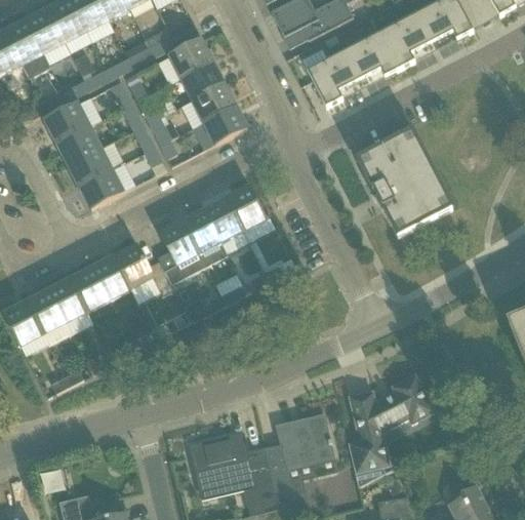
[(68,0),(48,10),(66,42),(72,53),(93,42),(87,31),(71,0),(68,0)]
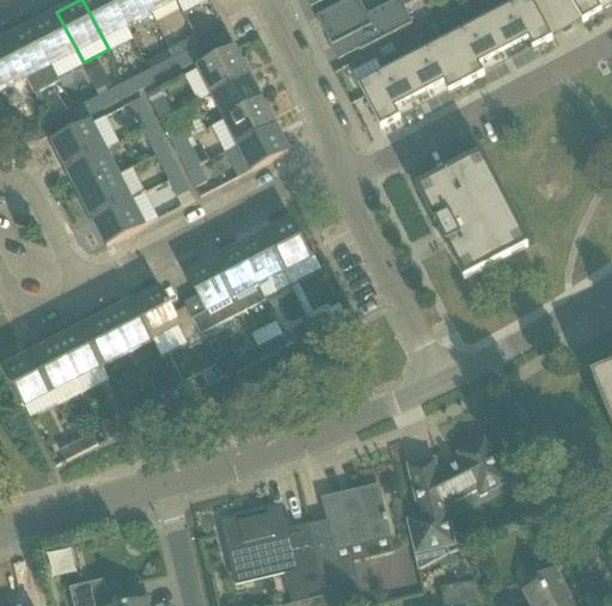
[(83,0),(102,36),(127,24),(115,0),(83,0)]
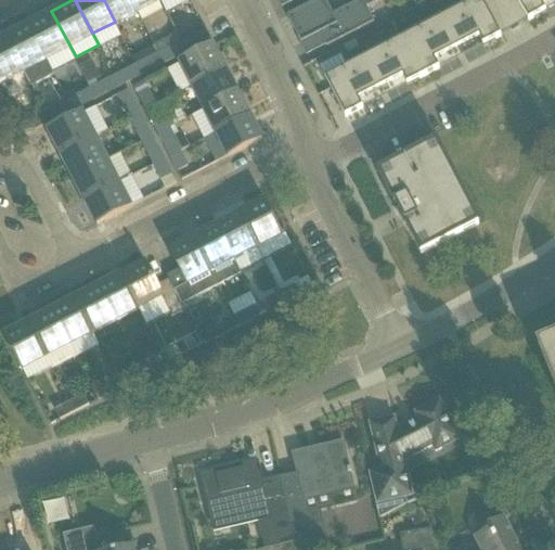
[(104,0),(115,22),(138,10),(132,0),(104,0)]
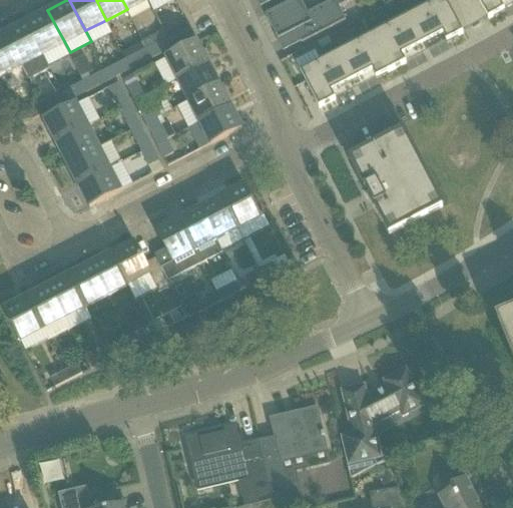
[(122,0),(127,9),(144,0),(122,0)]
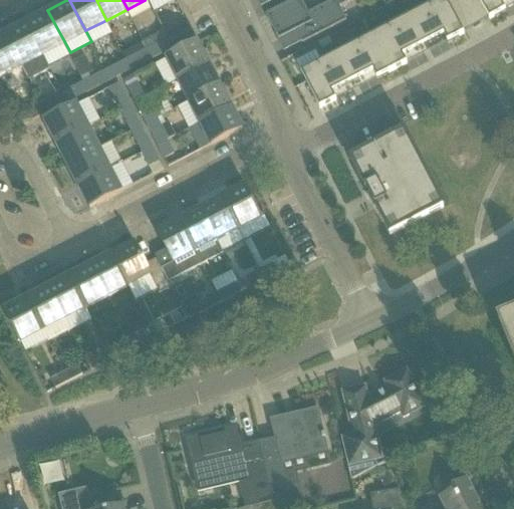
[(307,10),(302,0),(287,0),(266,11),(279,36),(296,27),(302,40),(346,17),(339,4),(337,0),(327,0),(307,10)]
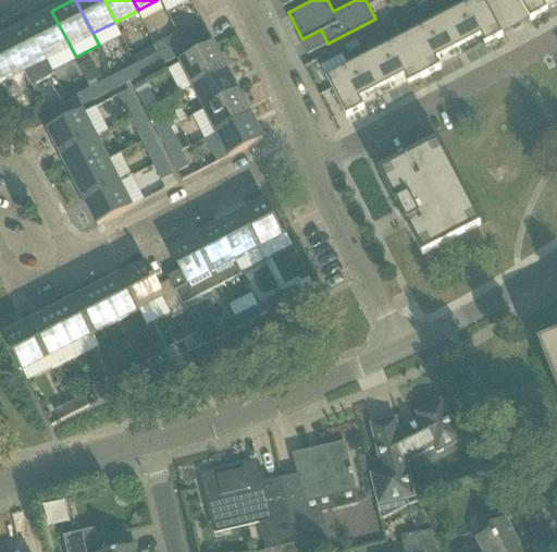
[(325,74),(346,113),(347,113),(363,105),(356,88),(399,65),(408,82),(440,64),(432,49),(475,25),(484,41),(500,33),(502,33),(500,31),(484,0),(468,0),(442,14),(403,34),(364,53),(326,74),(325,74)]
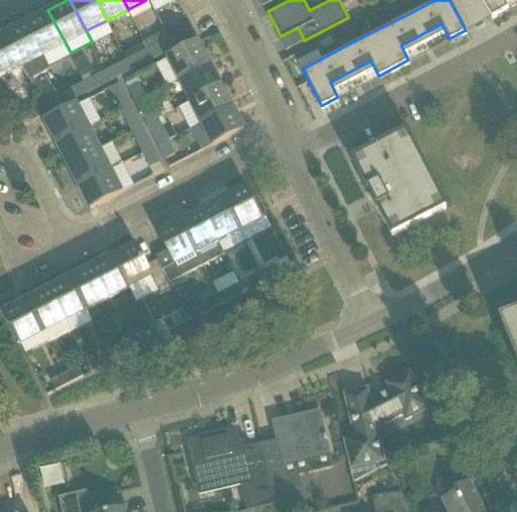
[(449,0),(464,28),(491,14),(483,0),(449,0)]
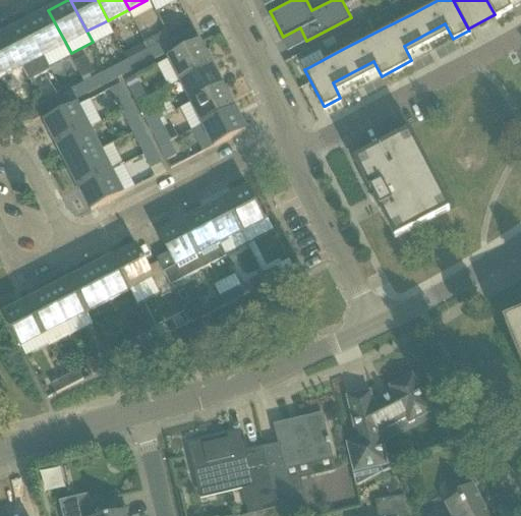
[(486,0),(495,14),(496,16),(498,15),(512,7),(508,0),(486,0)]
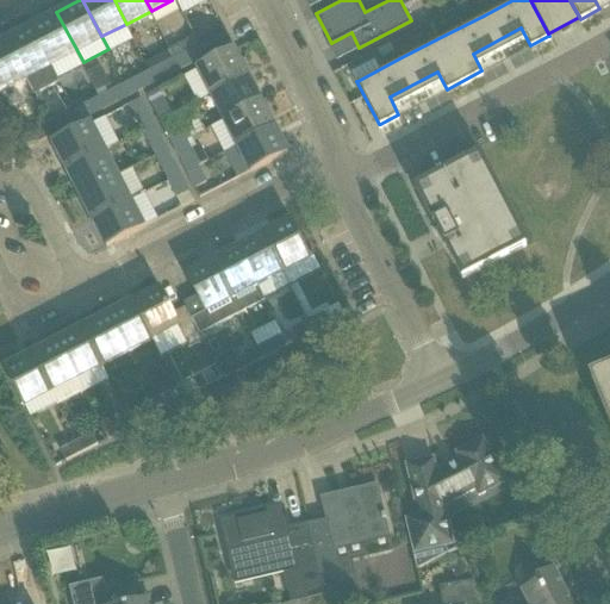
[(56,12),(31,24),(57,75),(83,62),(76,49),(56,12)]
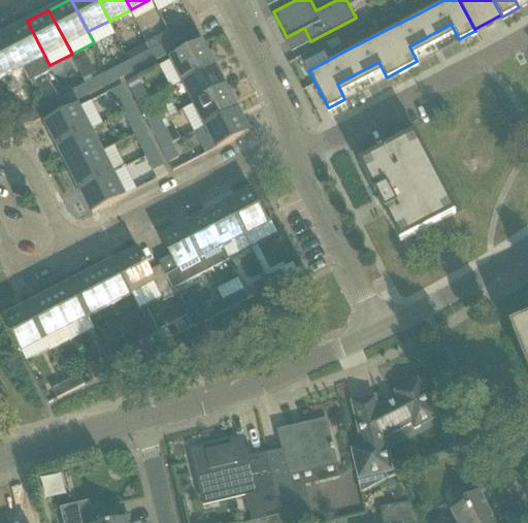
[(27,21),(5,32),(29,78),(29,79),(51,68),(50,65),(27,21)]
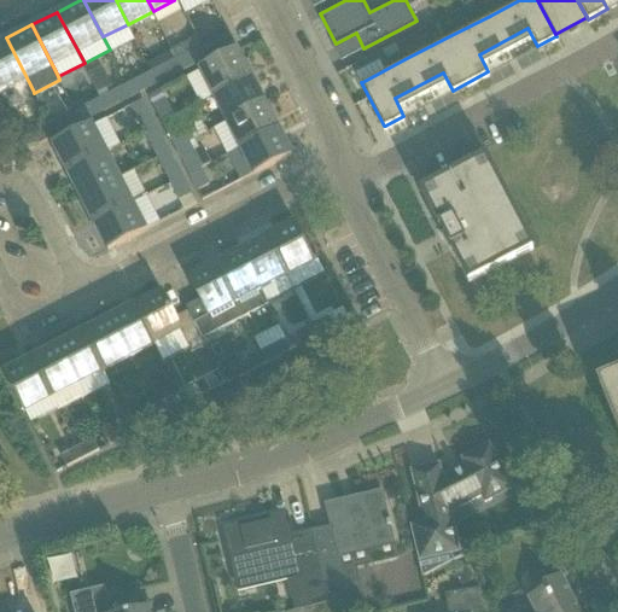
[(202,42),(208,54),(234,41),(228,29),(202,42)]
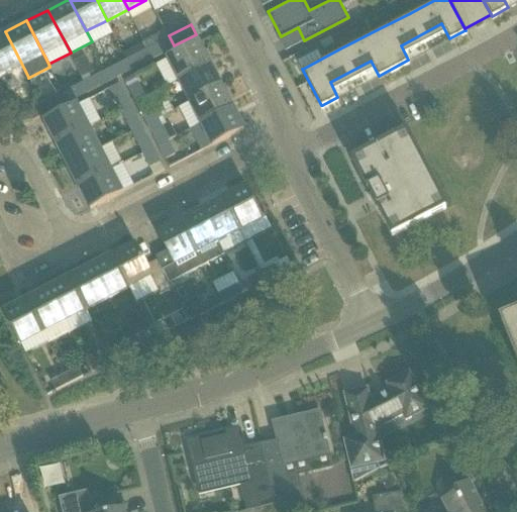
[(5,31),(0,33),(0,76),(6,88),(28,77),(5,31)]
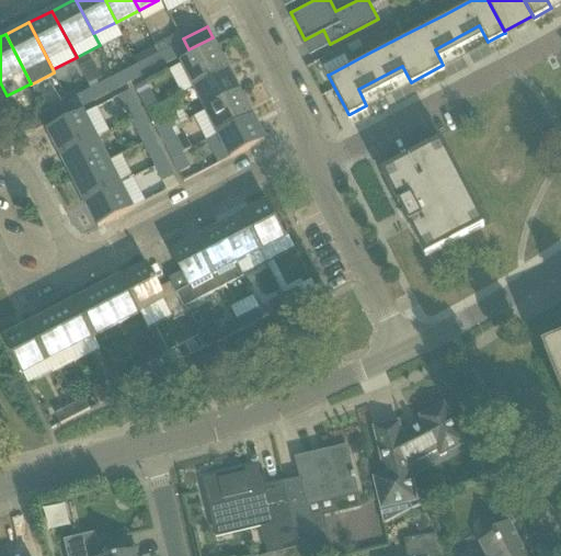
[(364,45),(359,36),(346,43),(351,52),(364,45)]
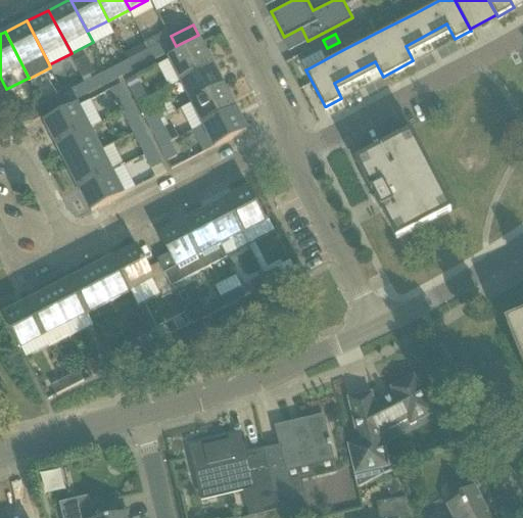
[(171,36),(149,46),(154,57),(176,46),(171,36)]
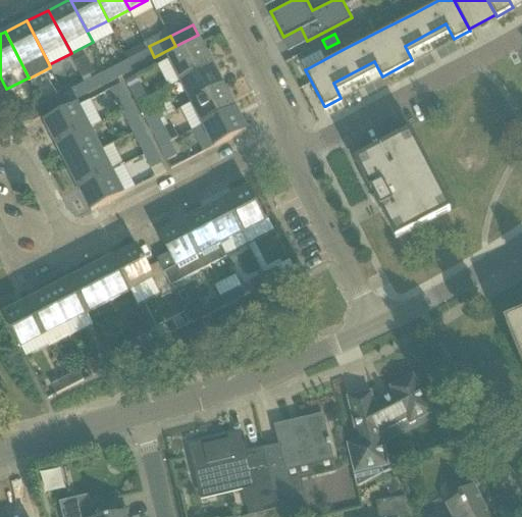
[(168,56),(179,79),(212,61),(201,39),(168,56)]
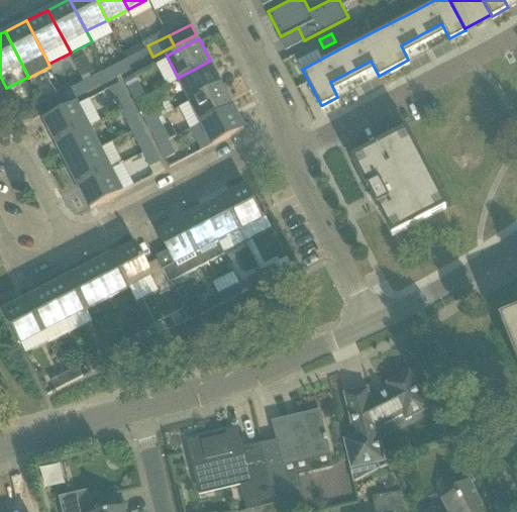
[(126,58),(131,68),(152,57),(147,45),(126,58)]
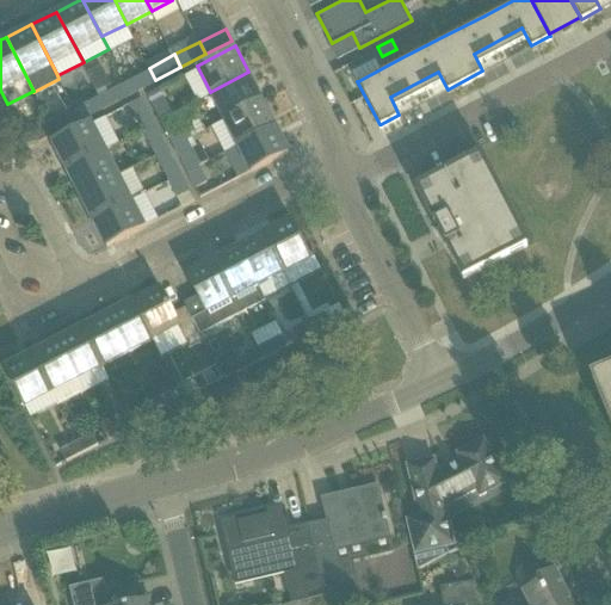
[(149,68),(133,75),(140,88),(155,80),(149,68)]
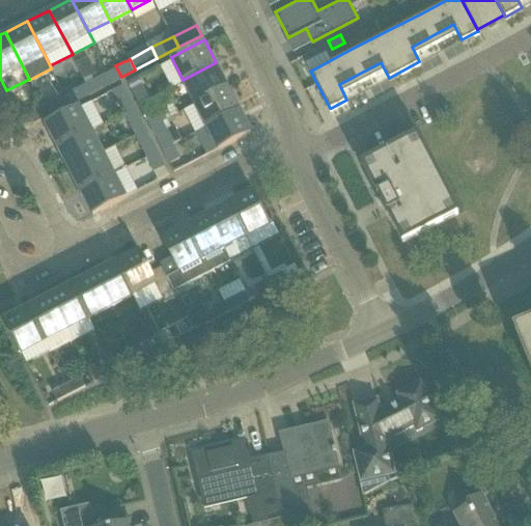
[(183,80),(194,102),(227,84),(216,62),(183,80)]
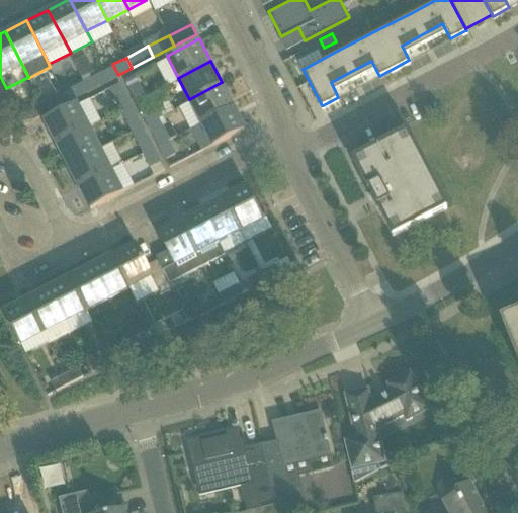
[(84,79),(83,79),(89,90),(110,79),(104,68),(84,79)]
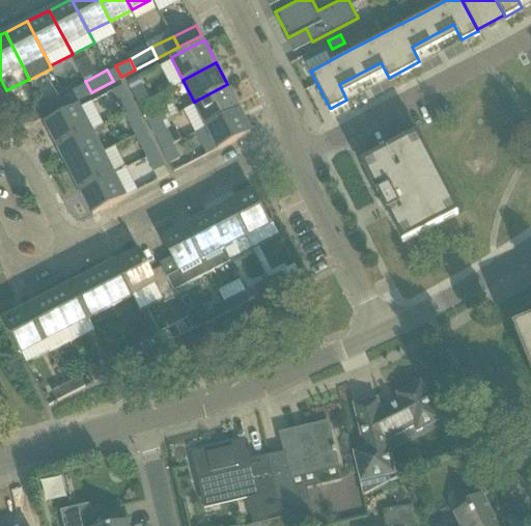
[(72,88),(78,99),(91,92),(85,81),(72,88)]
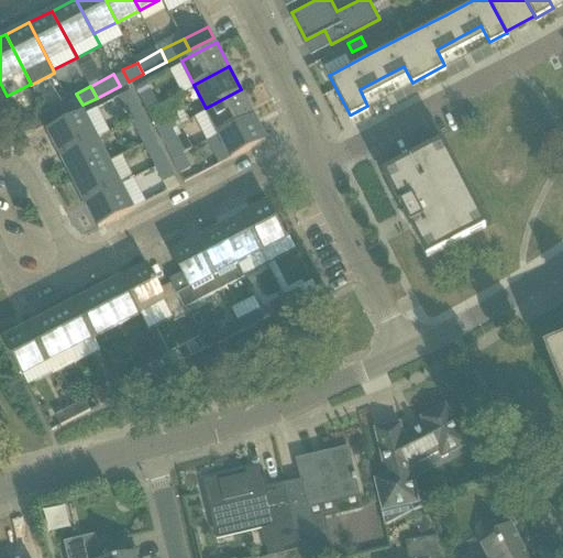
[(119,93),(132,117),(142,111),(130,87),(119,93)]
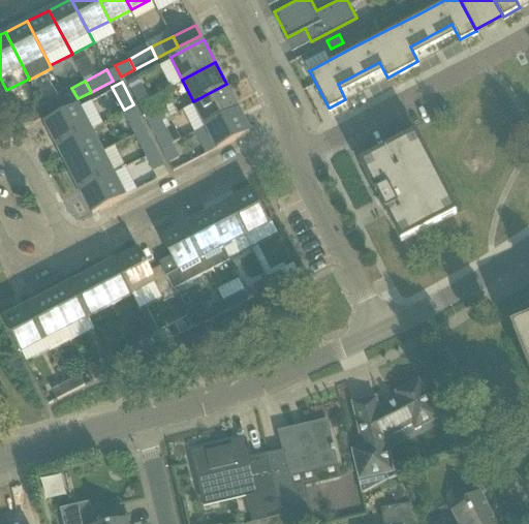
[(132,88),(138,101),(150,96),(143,83),(132,88)]
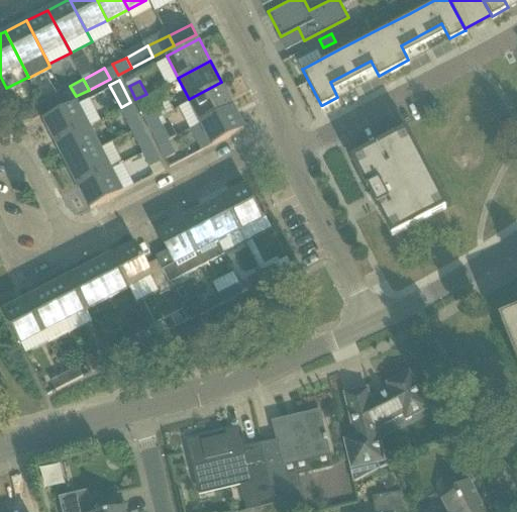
[(189,99),(200,120),(232,103),(221,82),(189,99)]
